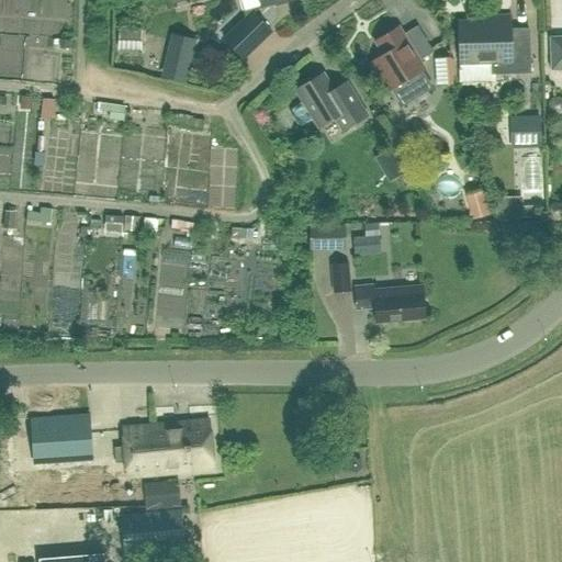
[(258,0),(260,9),(256,15),(251,11),(223,40),(243,60),(272,32),(268,27),(277,19),(273,6),(293,0),(258,0)]
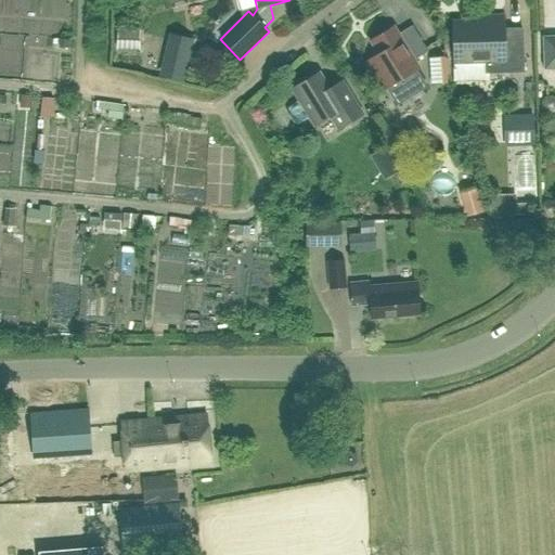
[(504,30),(503,16),(480,16),(480,24),(451,25),(452,61),(485,61),(485,74),(521,73),(520,29),(504,30)]
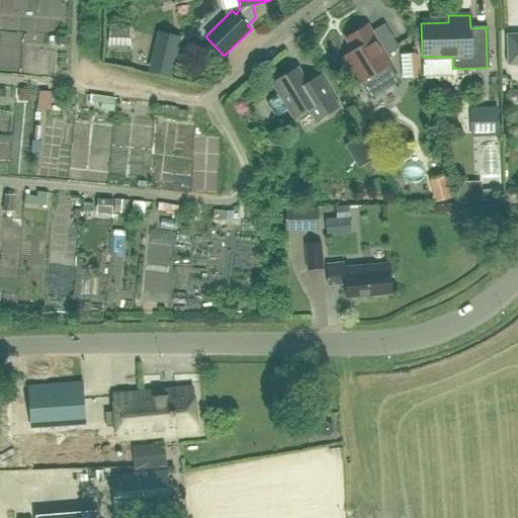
[(398,49),(383,24),(369,32),(365,26),(345,38),(353,51),(342,58),(358,84),(361,82),(369,94),(394,79),(385,67),(389,65),(384,57),(398,49)]
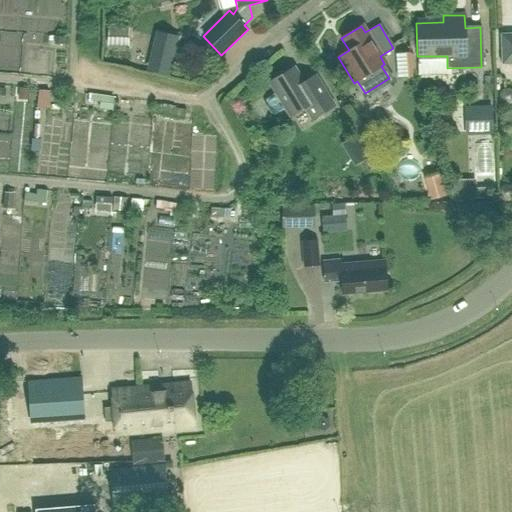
[(112,50),(132,50),(132,30),(112,30),(112,50)]
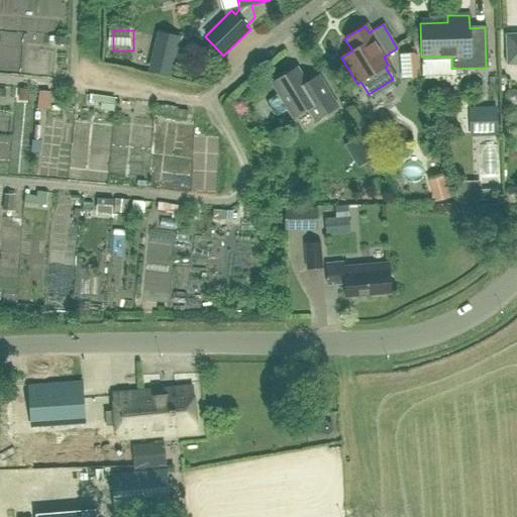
[(516,35),(506,36),(507,64),(516,64),(516,35)]
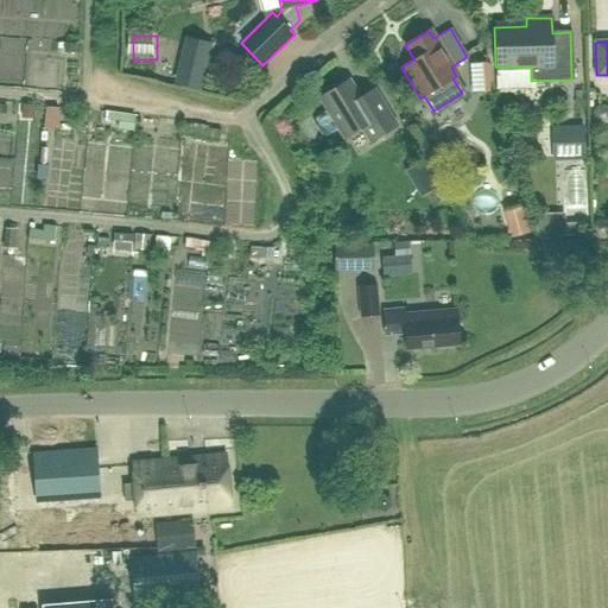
[(192,43),(185,76),(206,80),(211,48),(192,43)]
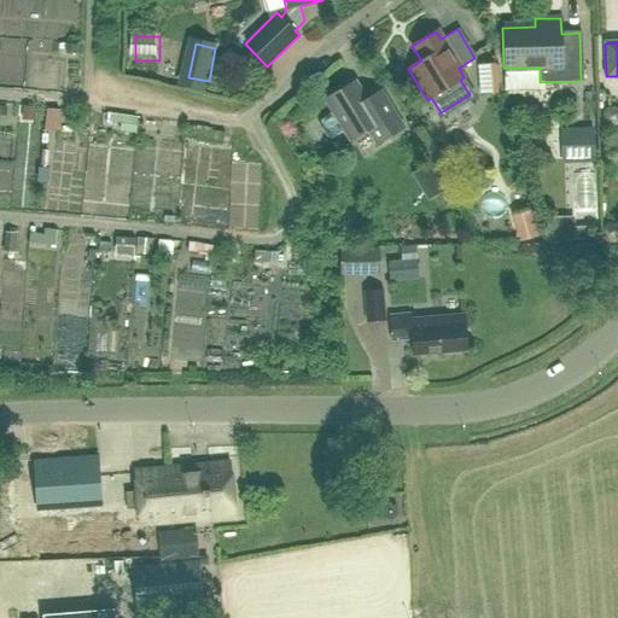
[(378,89),(363,99),(354,82),(324,100),(331,111),(321,118),(319,124),(327,136),(332,138),(343,130),(349,141),(366,130),(374,145),(402,128),(378,89)]
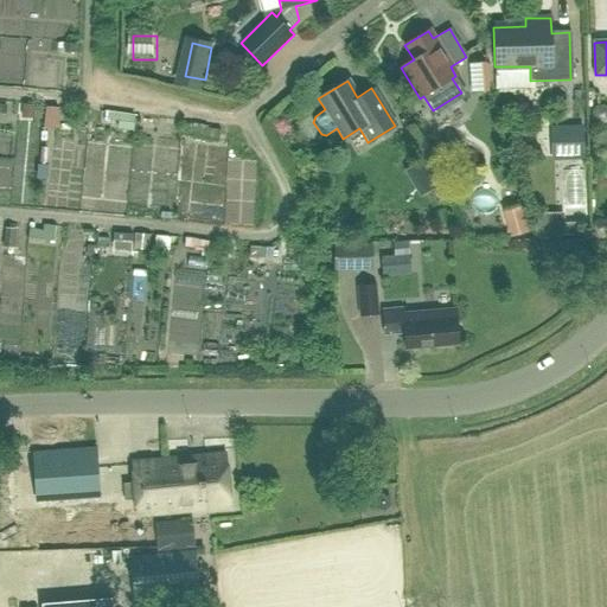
[(585,159),(583,127),(551,128),(553,160),(585,159)]
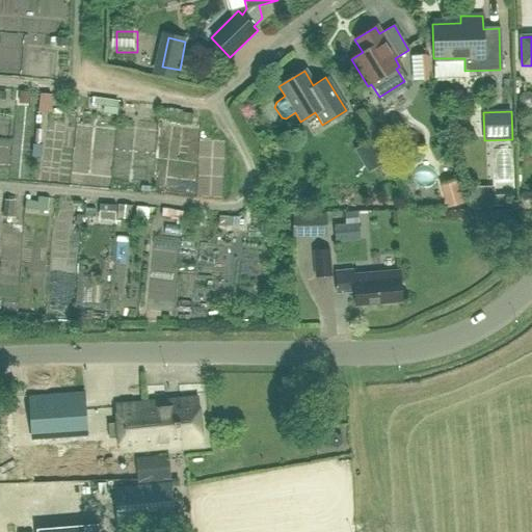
[(463,204),(456,181),(441,185),(447,208),(463,204)]
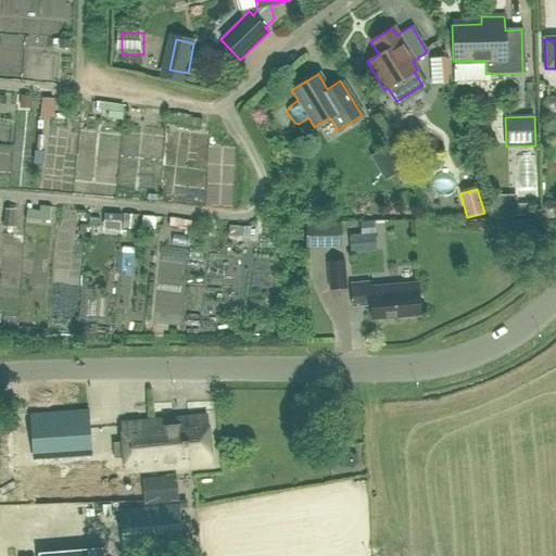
[(96,209),(92,228),(108,231),(112,212),(96,209)]
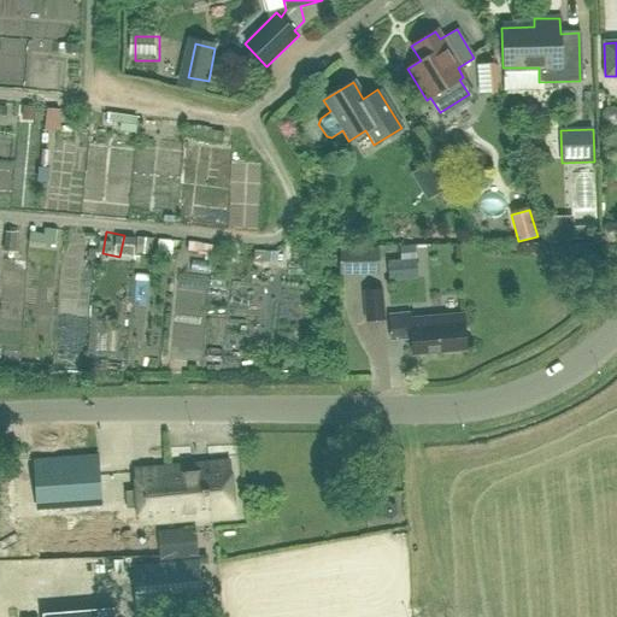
[(193,242),(193,256),(218,256),(218,244),(193,242)]
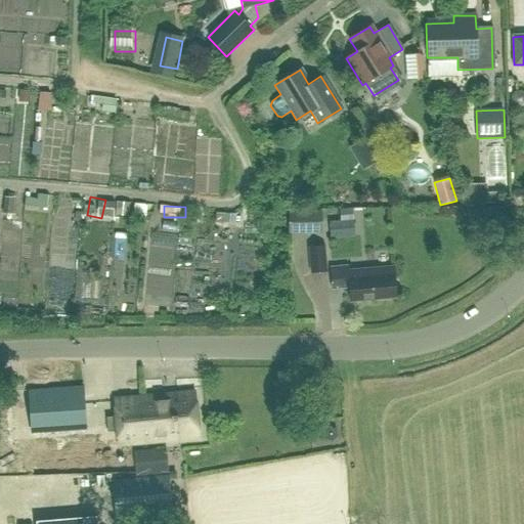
[(322,234),(321,211),(289,212),(289,234),(322,234)]
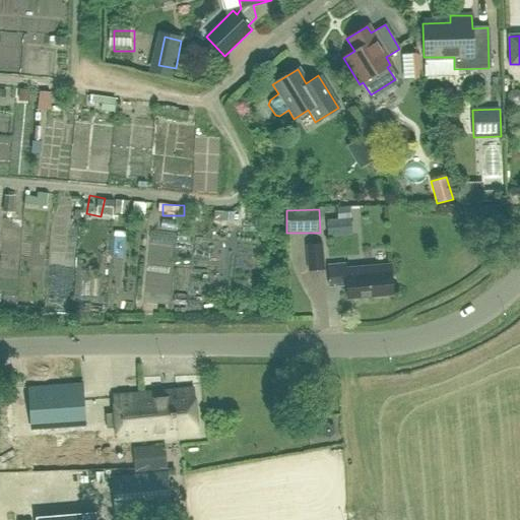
[(331,223),(331,237),(354,236),(354,223),(331,223)]
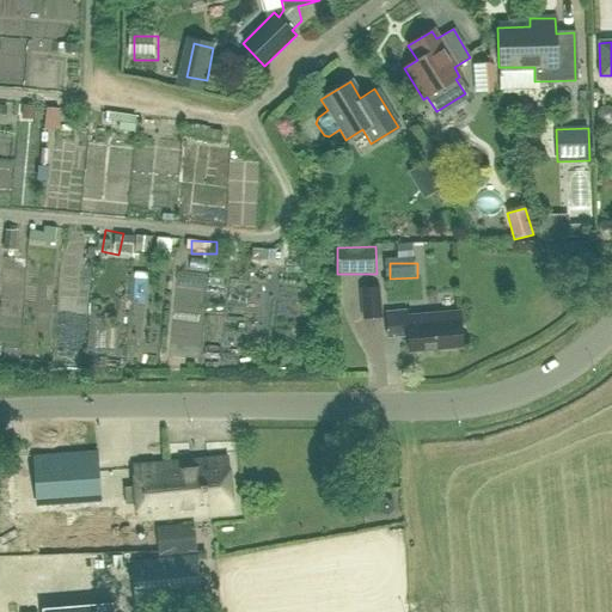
[(257,268),(256,280),(275,282),(276,270),(257,268)]
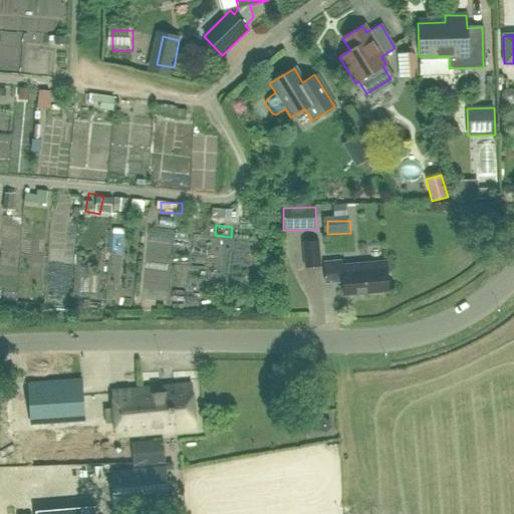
[(151,255),(173,257),(176,237),(154,234),(151,255)]
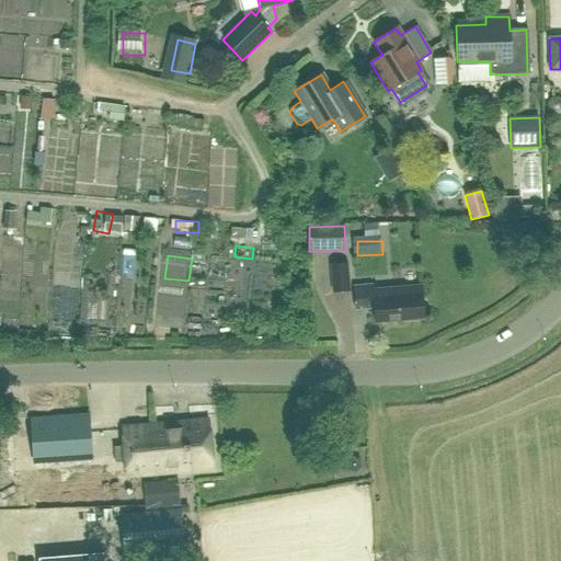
[(272,284),(275,258),(261,256),(258,283),(272,284)]
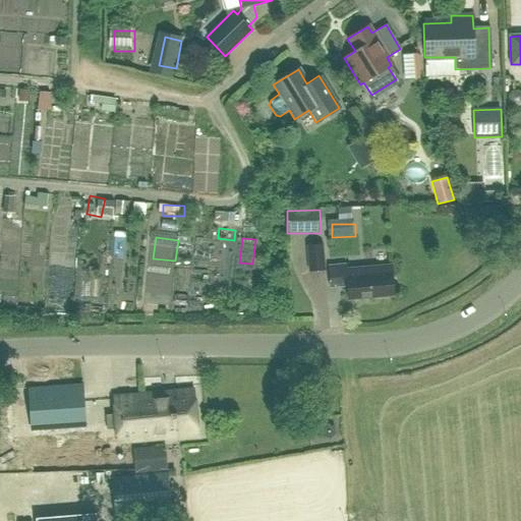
[(325,271),(323,244),(306,245),(309,272),(325,271)]
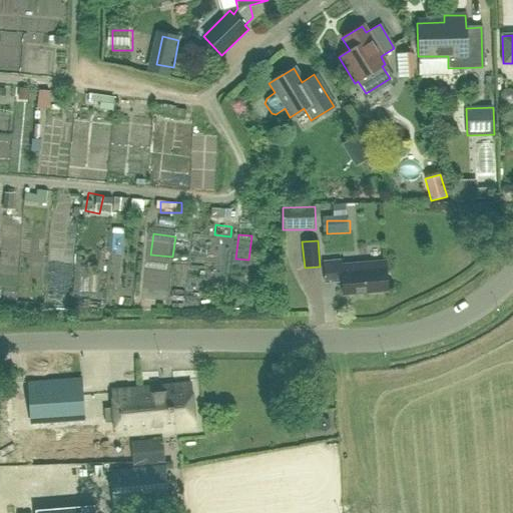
[(363,271),(362,264),(340,266),(340,261),(323,262),(325,283),(341,282),(342,295),(380,292),(388,291),(386,269),(378,270),(363,271)]
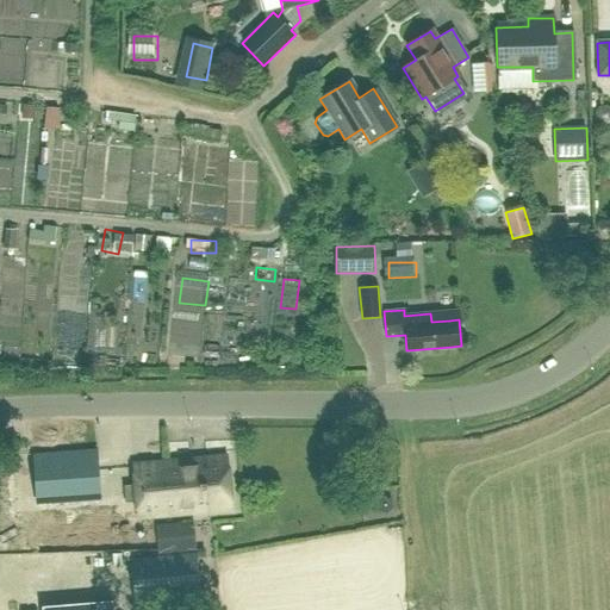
[(101,500),(98,449),(35,454),(38,504),(101,500)]
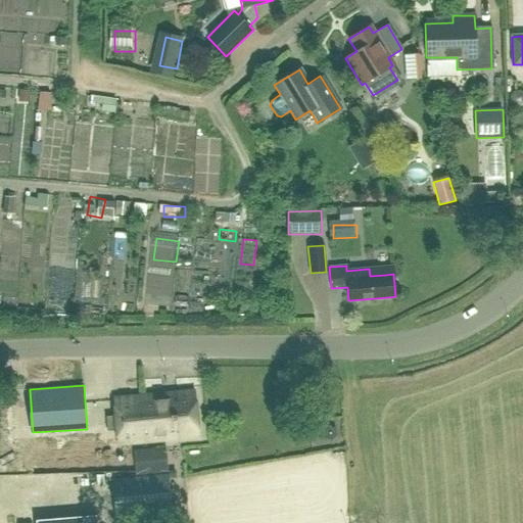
[(198,436),(194,391),(113,398),(117,444),(198,436)]
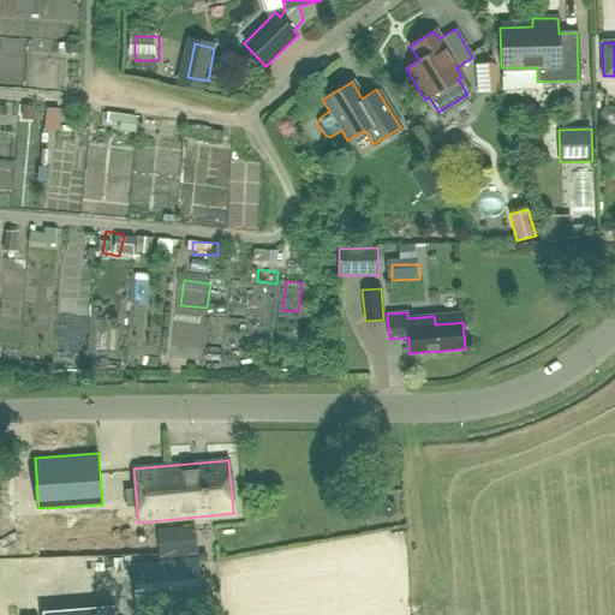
[(198,555),(196,526),(159,530),(161,559),(198,555)]
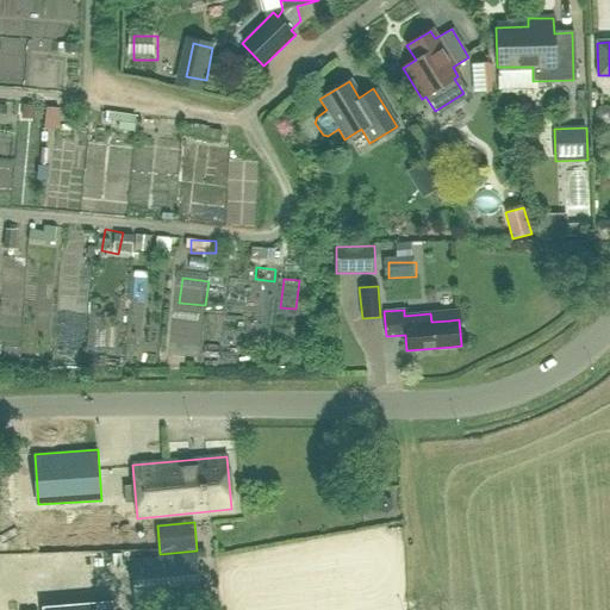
[(200,602),(198,556),(131,561),(135,607),(200,602)]
